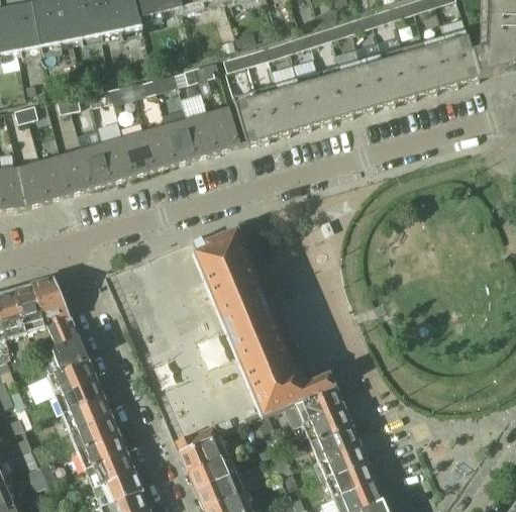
[(0,58),(41,49),(31,0),(0,0),(0,58)]
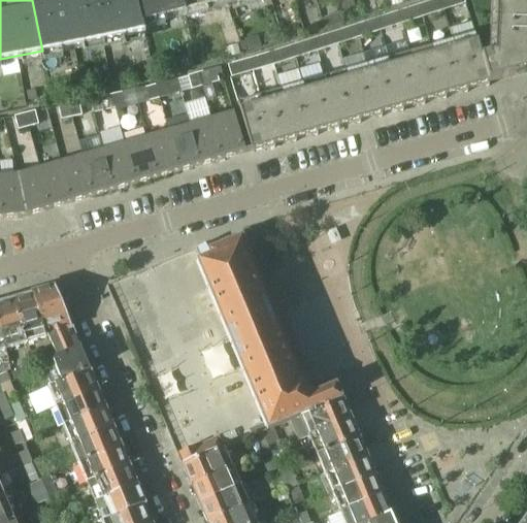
[(104,39),(96,0),(32,0),(42,51),(104,39)]
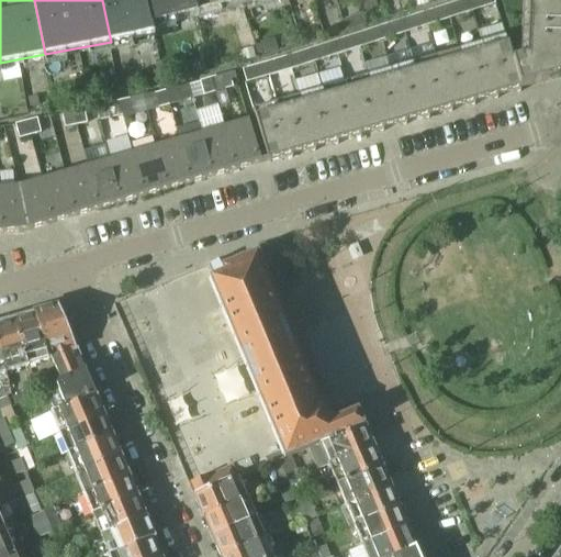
[(154,23),(147,0),(102,0),(111,42),(156,33),(154,23)]
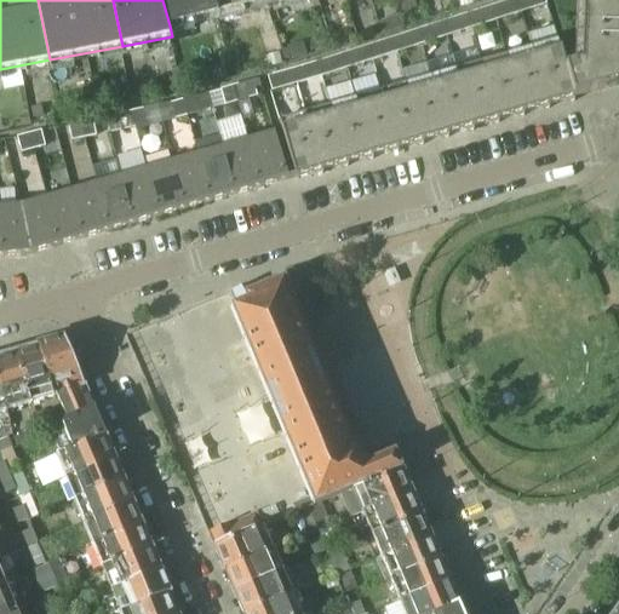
[(162,0),(170,26),(263,0),(162,0)]
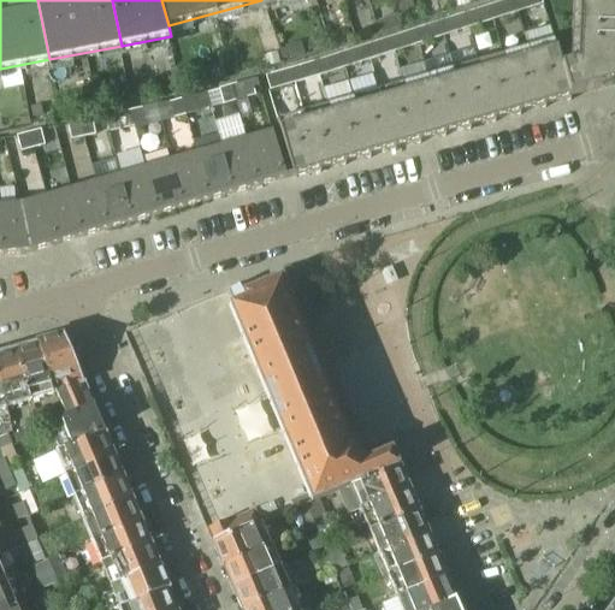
[(494,15),(489,0),(477,5),(482,19),(483,18),(494,15)]
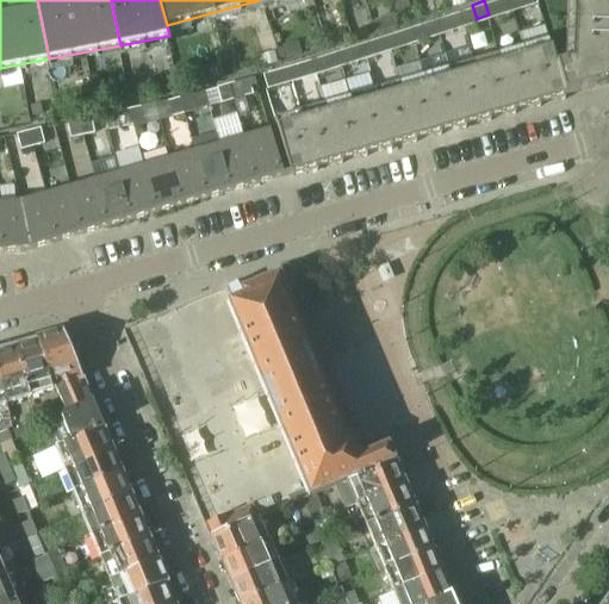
[(484,0),(489,14),(502,11),(498,0),(484,0)]
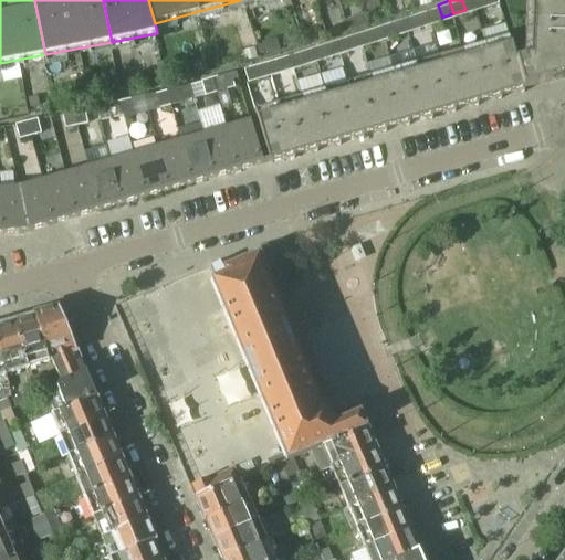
[(462,0),(466,10),(477,7),(474,0),(462,0)]
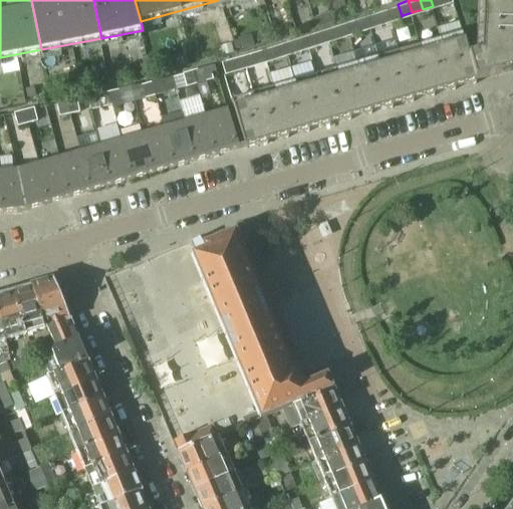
[(482,0),(480,57),(476,57),(475,57),(480,76),(512,65),(512,0),(482,0)]
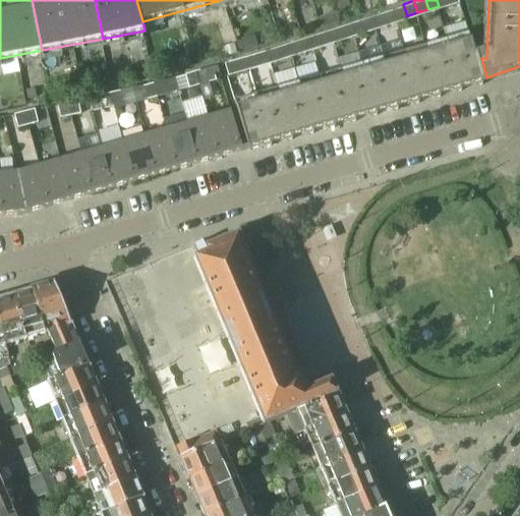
[(407,16),(403,4),(393,7),(397,19),(398,19),(407,16)]
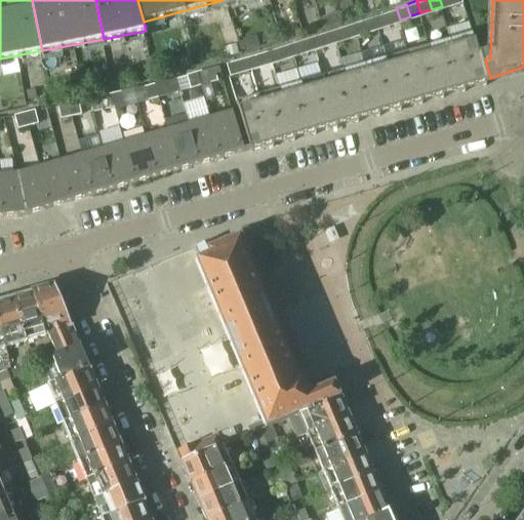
[(396,7),(385,10),(389,23),(400,20),(396,7)]
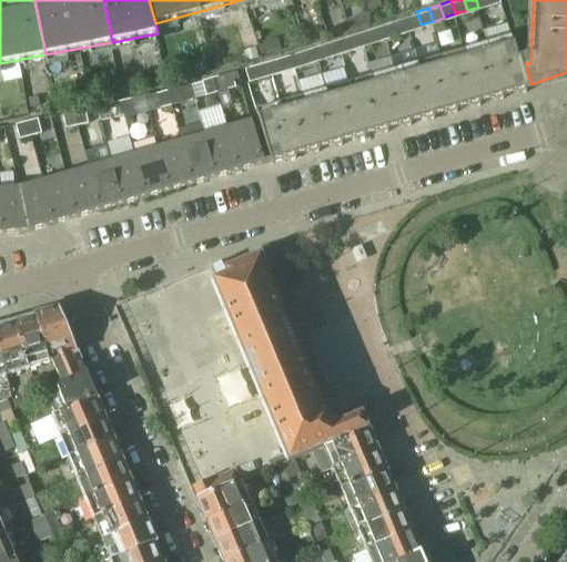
[(416,11),(405,16),(409,29),(421,24),(416,11)]
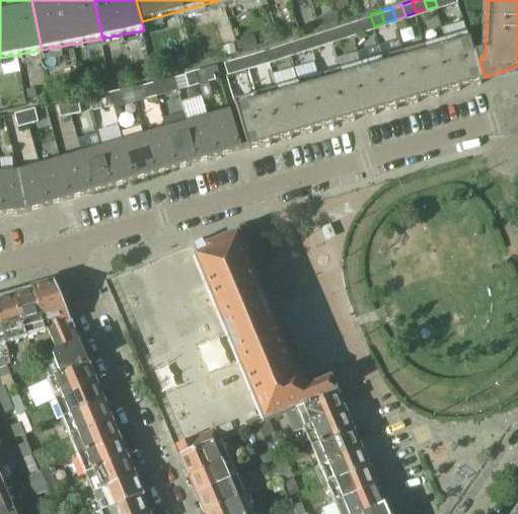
[(370,14),(360,17),(364,29),(374,26),(370,14)]
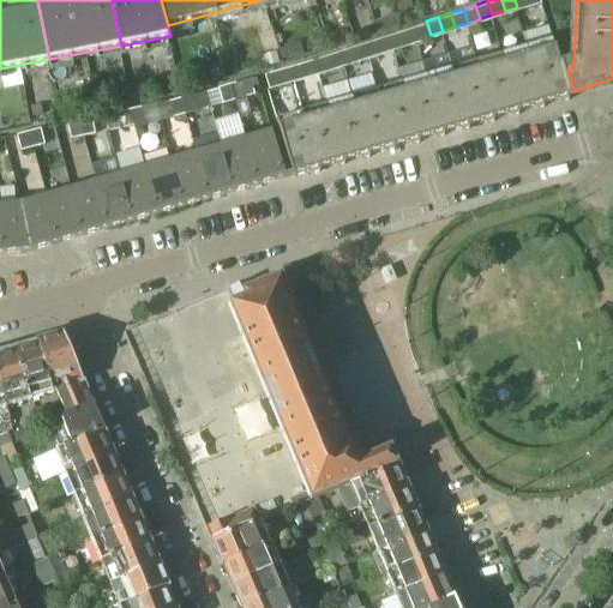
[(481,18),(480,19),(469,23),(472,30),(484,26),(481,18)]
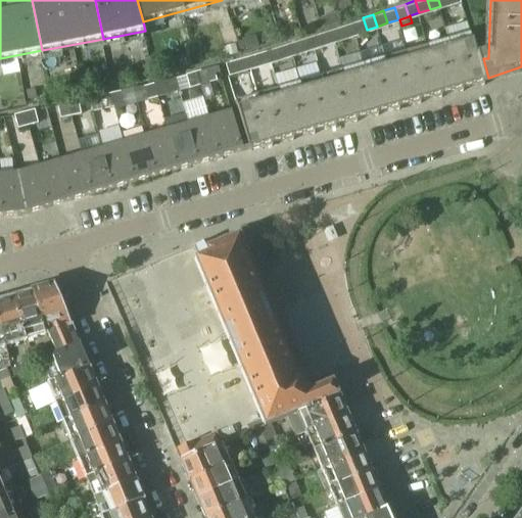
[(363,17),(352,20),(356,33),(367,30),(363,17)]
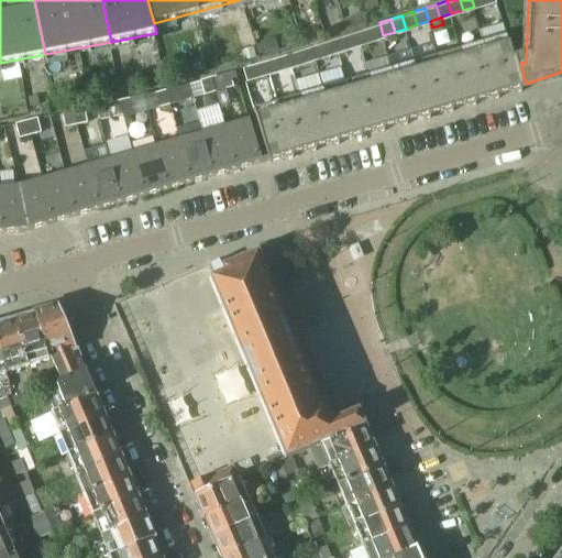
[(379,22),(367,25),(372,40),(383,35),(379,22)]
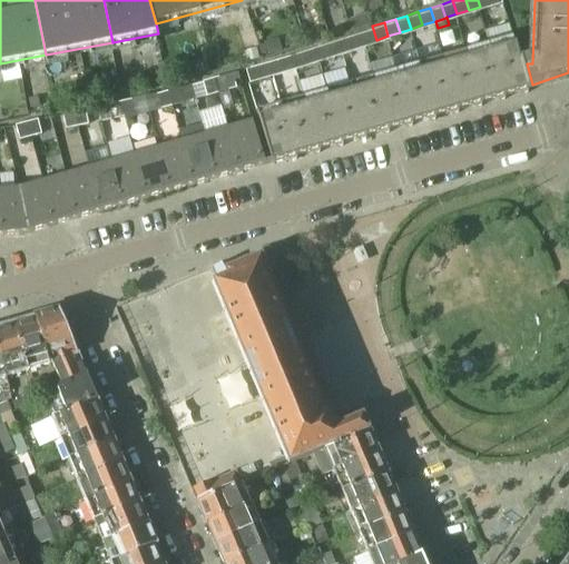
[(306,38),(324,32),(321,23),(304,29),(306,38)]
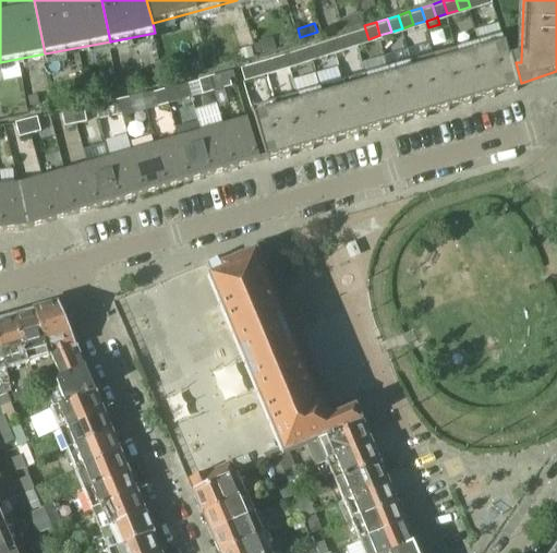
[(364,25),(353,29),(358,43),(368,39),(364,25)]
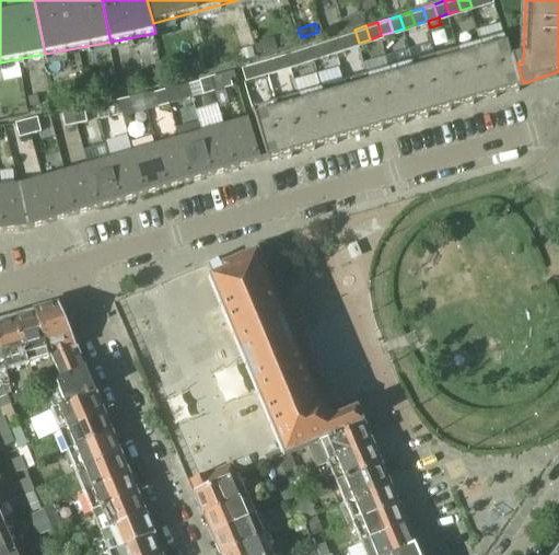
[(354,30),(344,33),(348,46),(359,43),(354,30)]
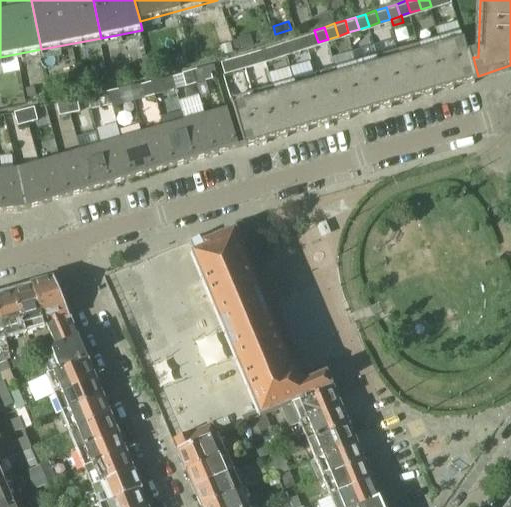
[(460,29),(439,35),(453,83),(468,79),(469,81),(474,80),(473,77),(474,77),(460,29)]
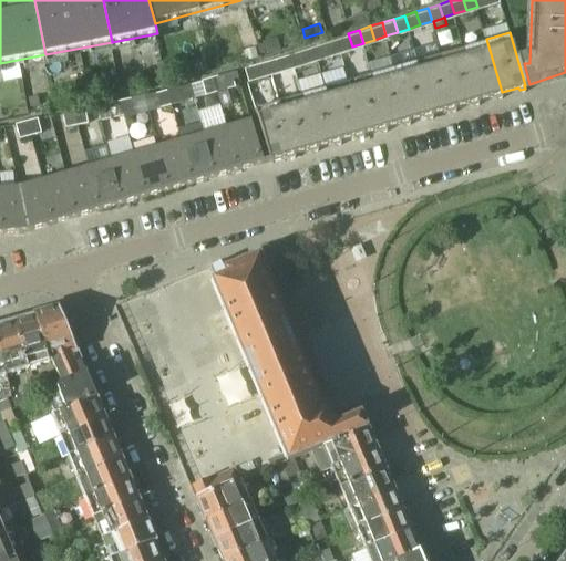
[(278,33),(266,37),(269,50),(281,47),(278,33)]
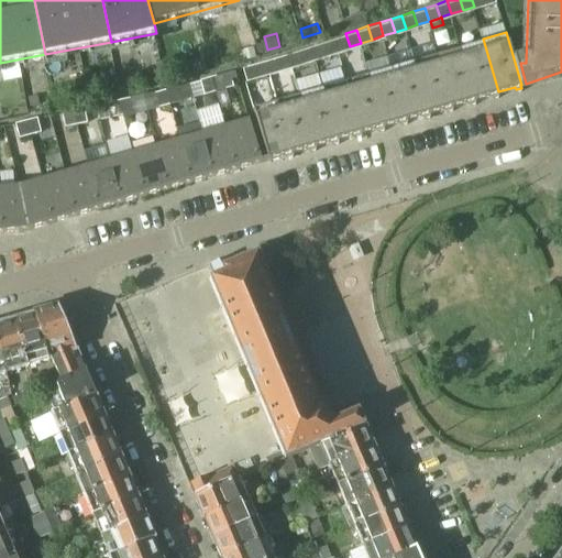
[(345,33),(333,36),(338,50),(350,46),(345,33)]
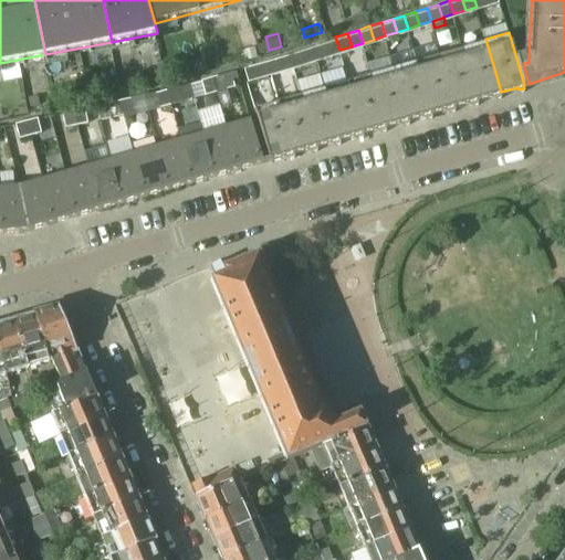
[(335,37),(324,41),(328,54),(339,50),(335,37)]
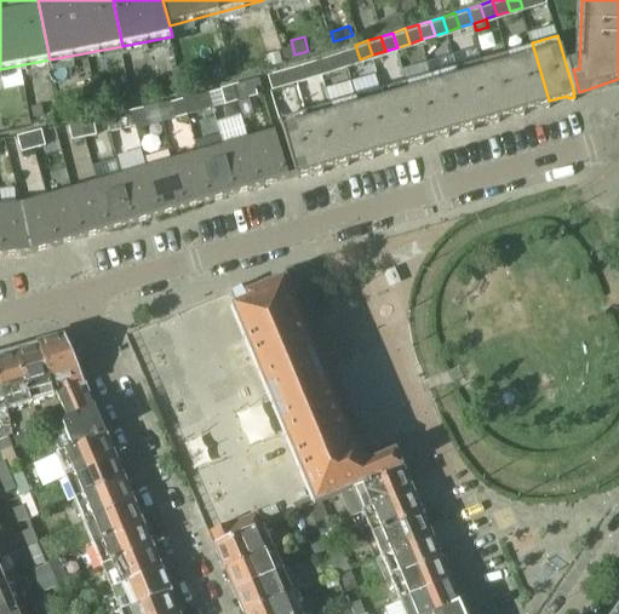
[(532,42),(506,50),(523,108),(542,103),(543,105),(549,104),(549,101),(532,42)]
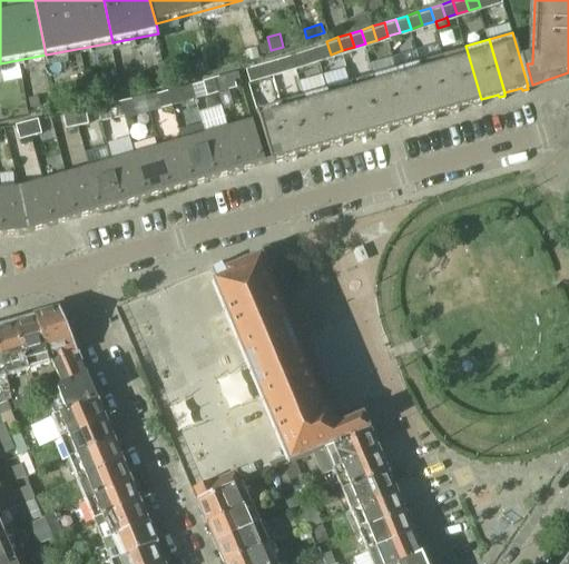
[(326,41),(315,45),(320,58),(331,55),(326,41)]
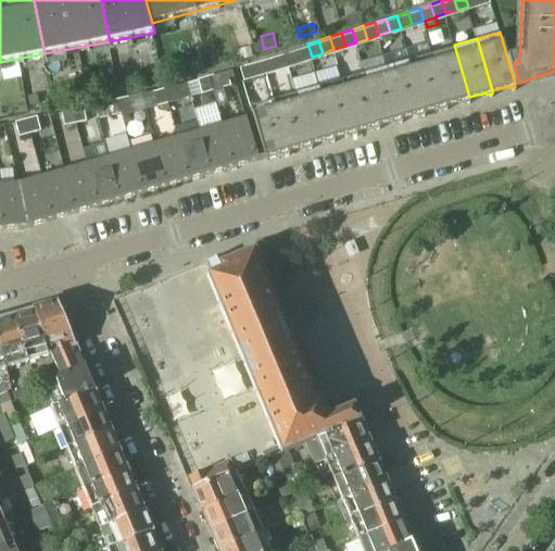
[(251,42),(238,46),(241,57),(254,52),(251,42)]
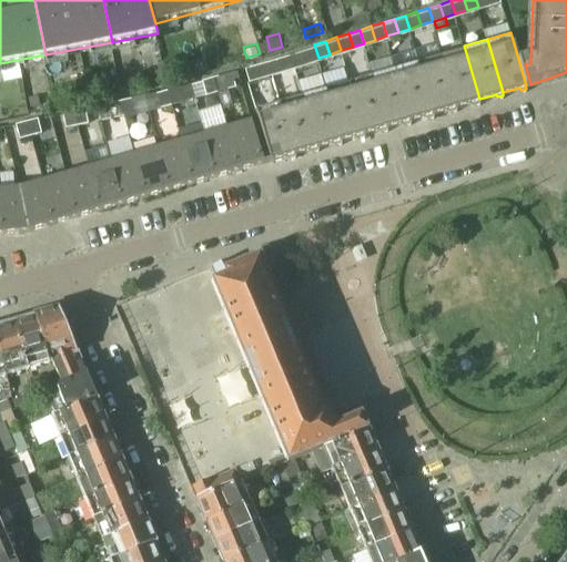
[(314,44),(303,48),(307,61),(319,58),(314,44)]
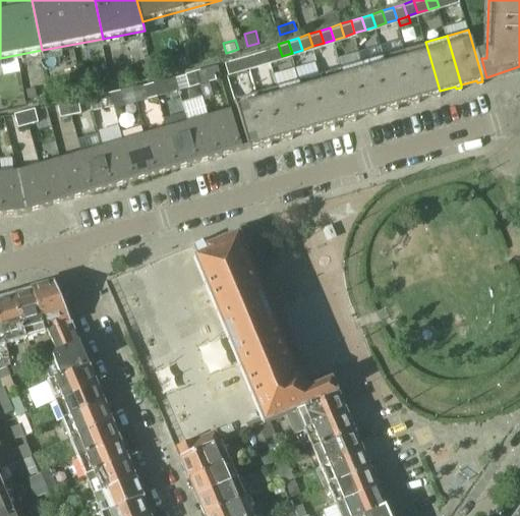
[(425,42),(404,48),(418,97),(435,93),(435,95),(441,94),(440,91),(425,42)]
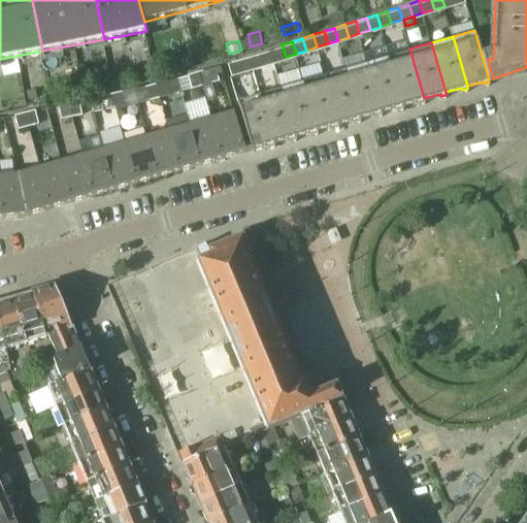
[(282,44),(270,47),(274,61),(286,57),(282,44)]
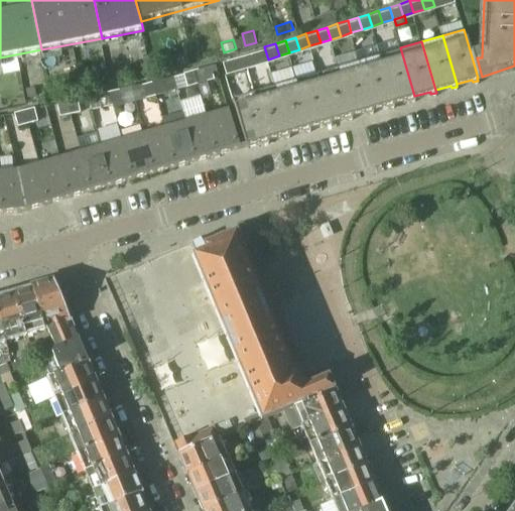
[(264,46),(254,49),(257,62),(268,59),(264,46)]
